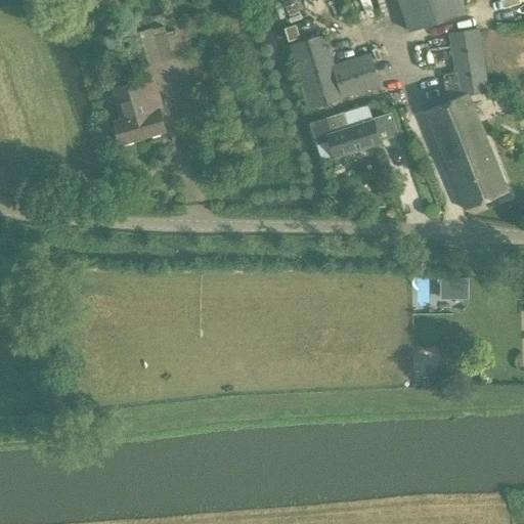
[(461,0),(398,0),(408,32),(465,13),(461,0)]
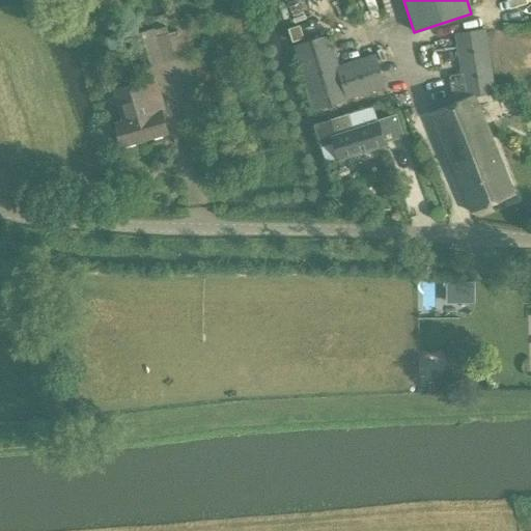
[(163,63),(190,54),(184,33),(169,37),(168,33),(156,36),(152,28),(129,34),(139,71),(163,63)]
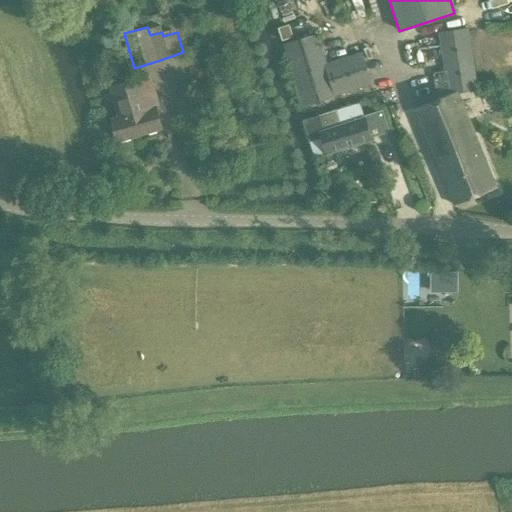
[(437,98),(414,107),(454,204),(495,187),(457,91),(469,91),(477,90),(468,27),(438,32),(444,70),(432,72),(437,98)]
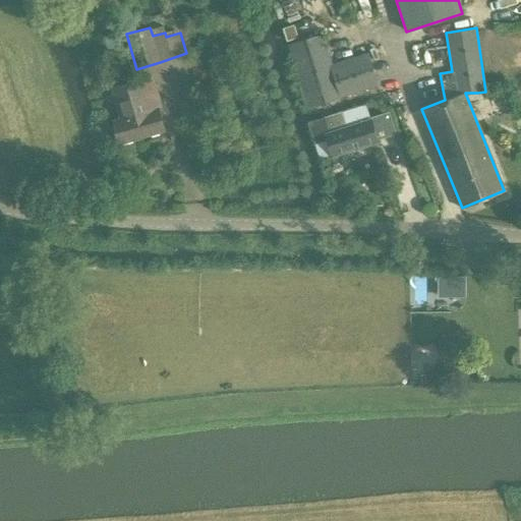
[(368,52),(332,63),(323,34),(287,44),(307,108),(379,85),(368,52)]
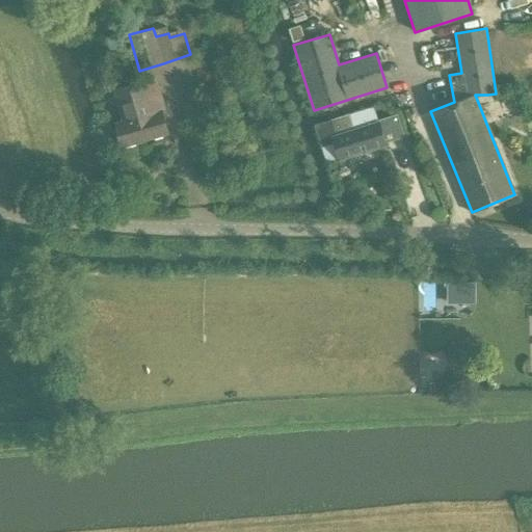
[(114,87),(124,120),(115,123),(122,144),(167,131),(161,109),(159,109),(157,99),(161,98),(155,76),(114,87)]
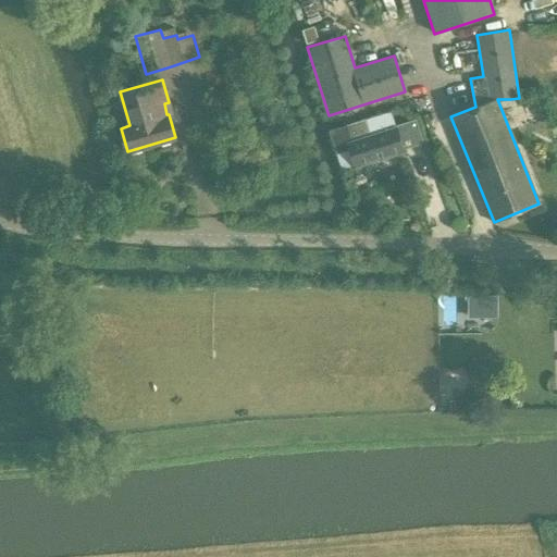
[(404,152),(396,128),(370,137),(364,120),(329,132),(337,155),(349,150),(356,168),(404,152)]
